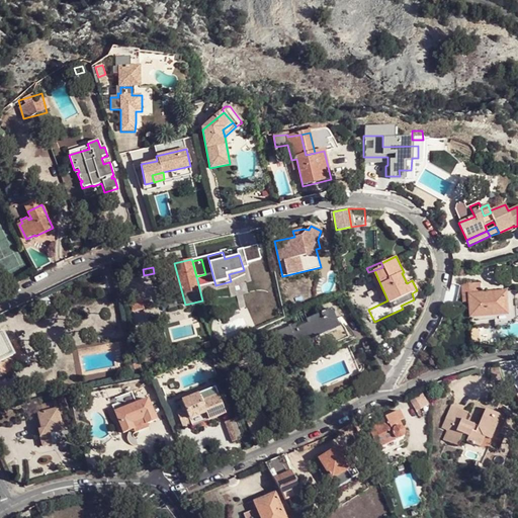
[(381,297),(385,295),(380,284),(376,286),(381,297)]
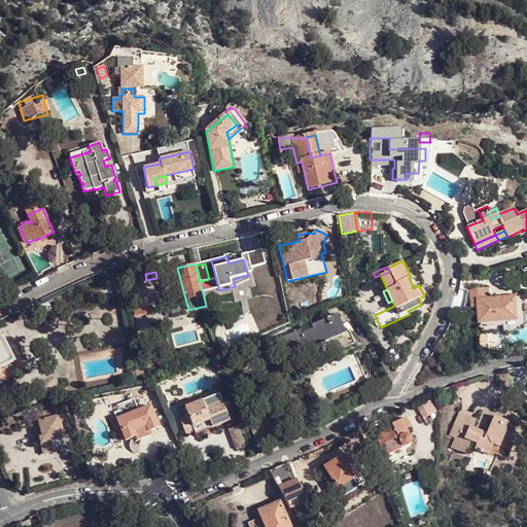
[(498,318),(516,317),(515,297),(476,300),(478,323),(499,322),(498,318)]
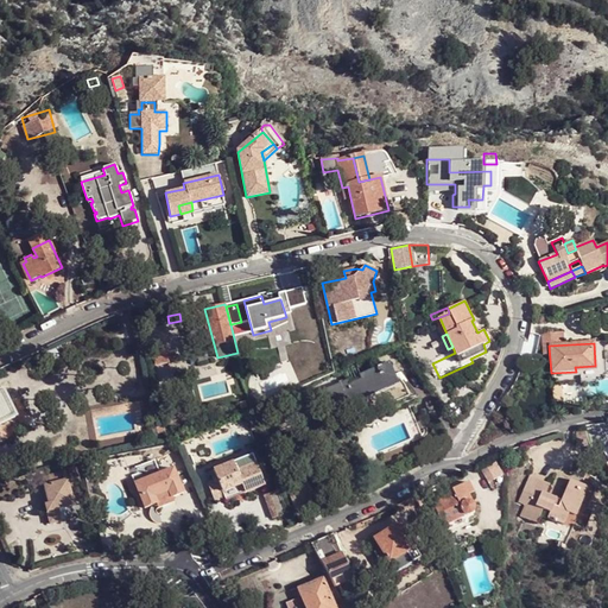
[(350,425),(409,400),(403,378),(406,377),(403,372),(394,374),(390,361),(359,374),(362,379),(350,384),(348,380),(320,391),(329,413),(343,407),(350,425)]
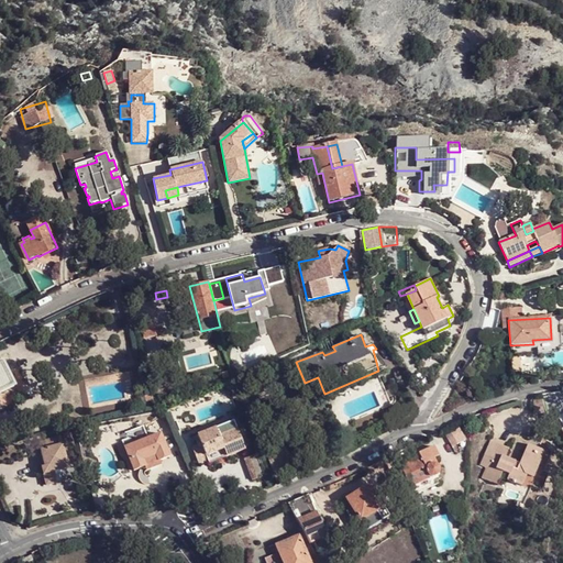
[(552,348),(551,339),(532,340),(533,344),(533,349),(552,348)]
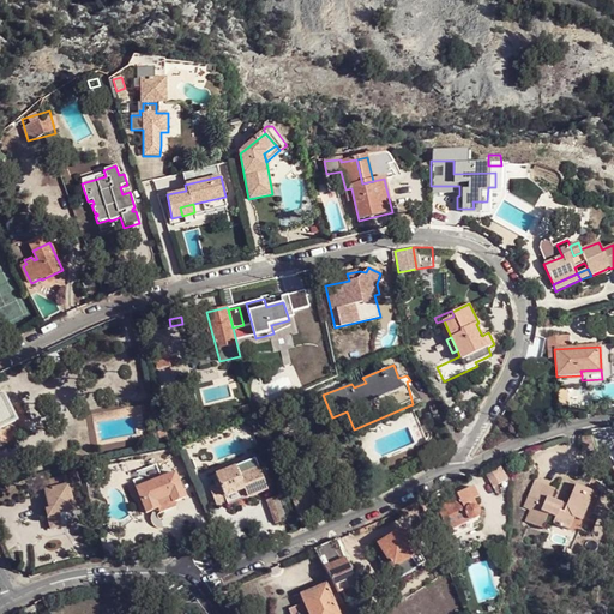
[(407,381),(413,404),(421,401),(410,380),(407,381)]
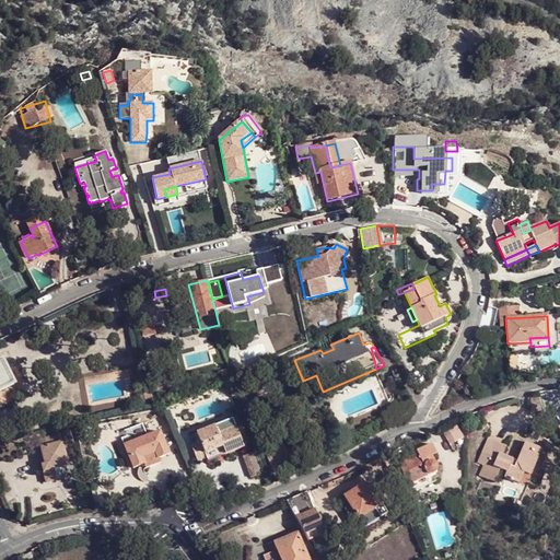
[(0,389),(14,383),(3,360),(0,361),(0,389)]
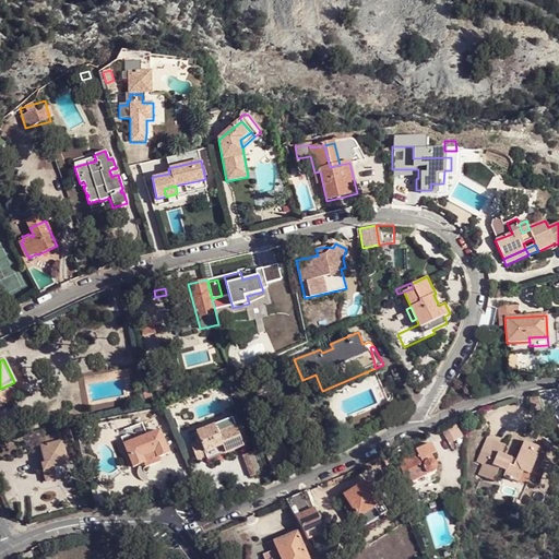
[(240,375),(234,378),(242,401),(250,397),(240,375)]
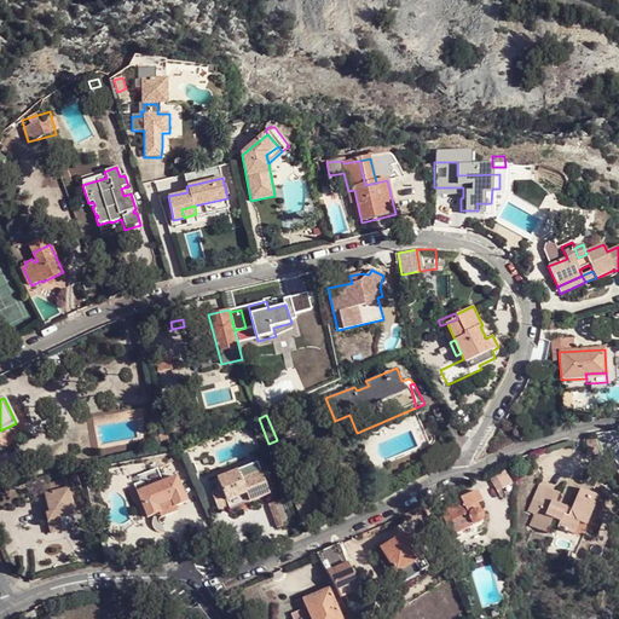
[(256,428),(243,434),(249,445),(261,440),(256,428)]
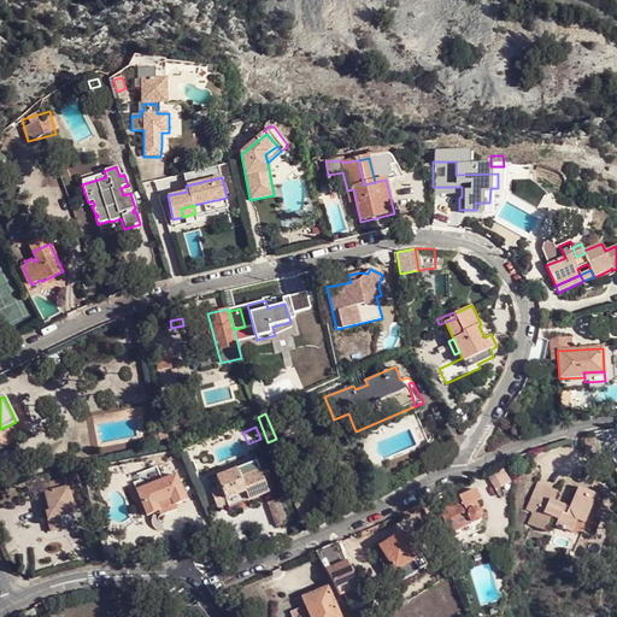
[(609,429),(594,432),(598,448),(610,444),(615,441),(609,429)]
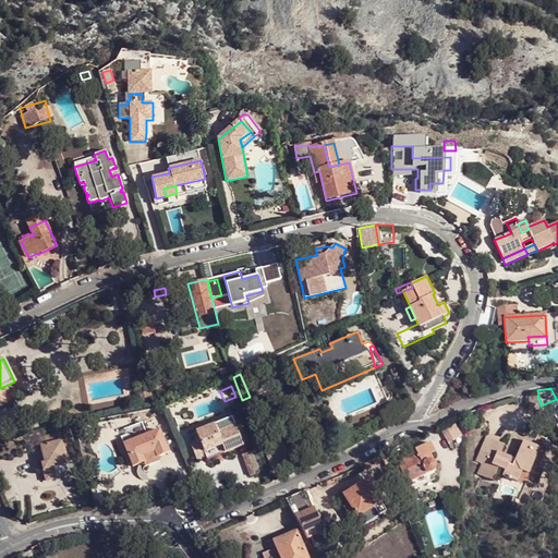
[(541,405),(544,417),(556,412),(552,401),(541,405)]
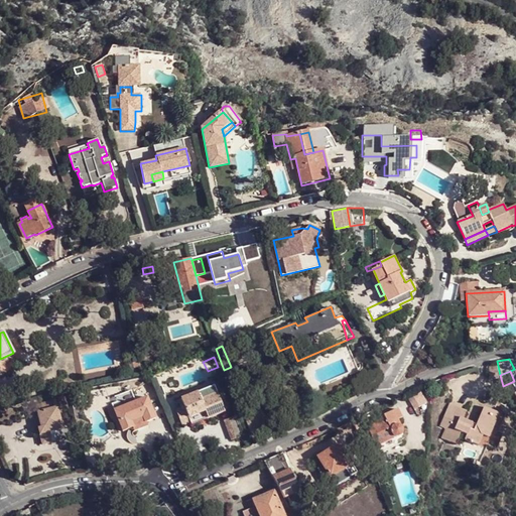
[(143,417),(145,422),(155,418),(147,397),(135,402),(131,390),(114,397),(117,403),(112,405),(123,430),(133,427),(131,421),(143,417)]
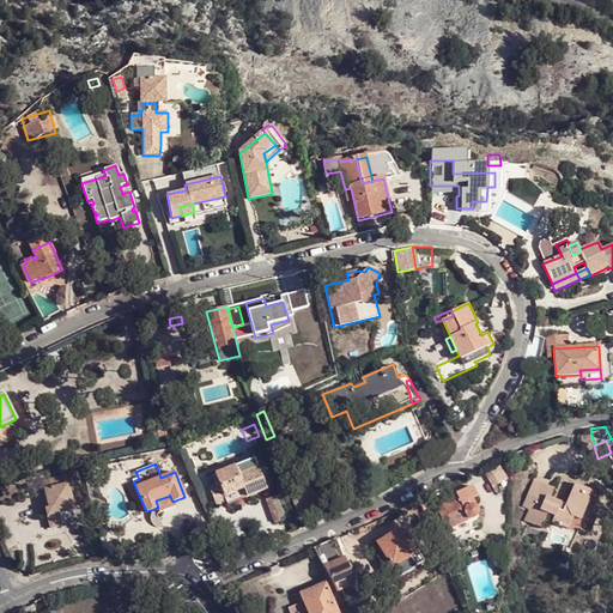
[(241,463),(235,466),(238,474),(246,472),(241,463)]
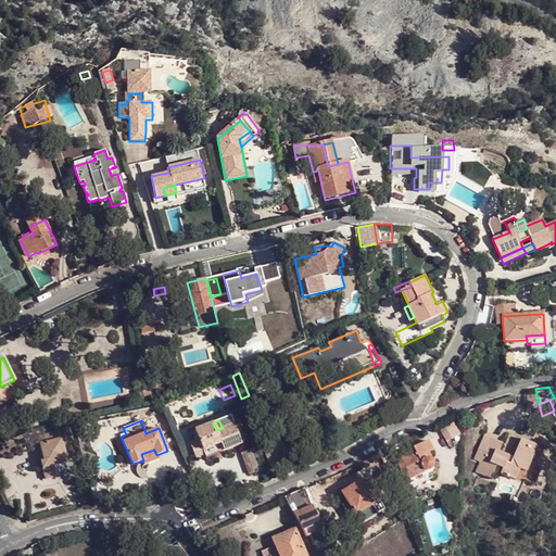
[(216,430),(213,422),(194,430),(198,438),(189,441),(197,459),(205,456),(204,453),(219,446),(222,453),(242,444),(234,424),(223,428),(216,430)]
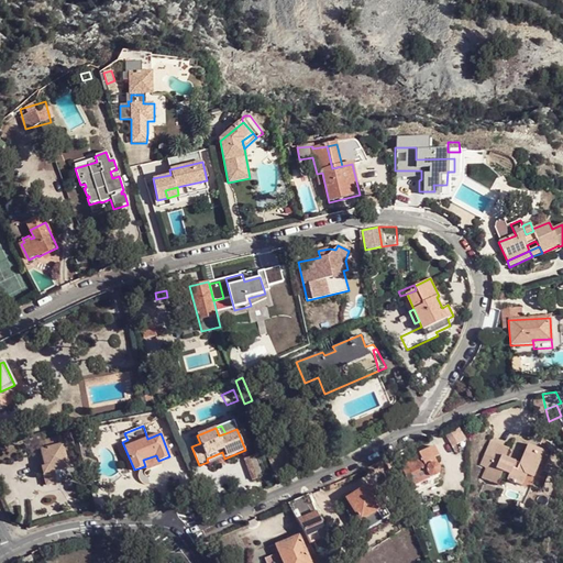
[(444,438),(452,450),(466,441),(459,429),(444,438)]
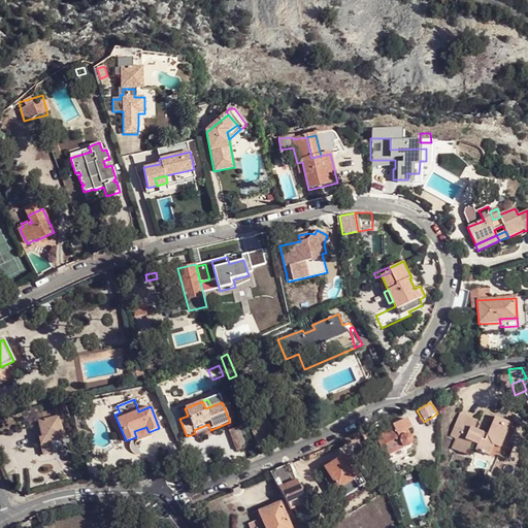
[(40,446),(51,442),(66,439),(65,435),(63,435),(57,409),(36,415),(37,422),(41,438),(38,438),(40,446)]
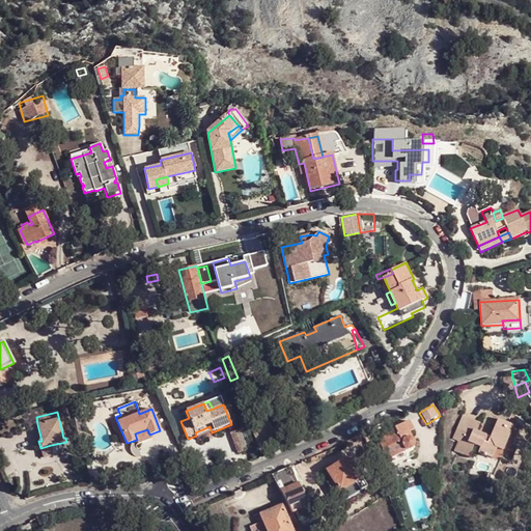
[(484,442),(486,435),(477,430),(481,422),(463,415),(453,439),(458,441),(454,450),(469,456),(472,449),(474,445),(481,448),(479,452),(493,458),(497,448),(502,450),(513,425),(499,419),(491,437),(488,443),(484,442)]
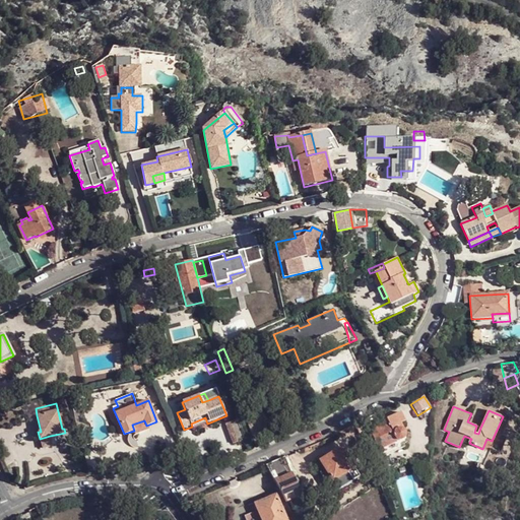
[(401,442),(402,442),(404,441),(405,440),(407,437),(407,435),(407,434),(406,432),(403,429),(401,424),(405,421),(401,411),(377,424),(379,428),(371,432),(379,450),(397,442),(398,442),(400,442),(401,442)]
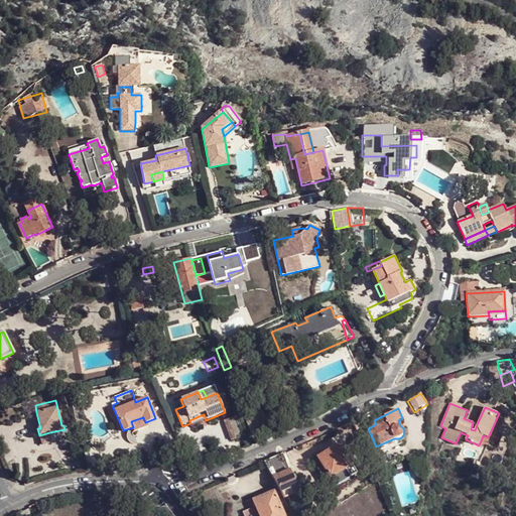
[(191,426),(206,420),(204,414),(189,420),(190,423),(191,426)]
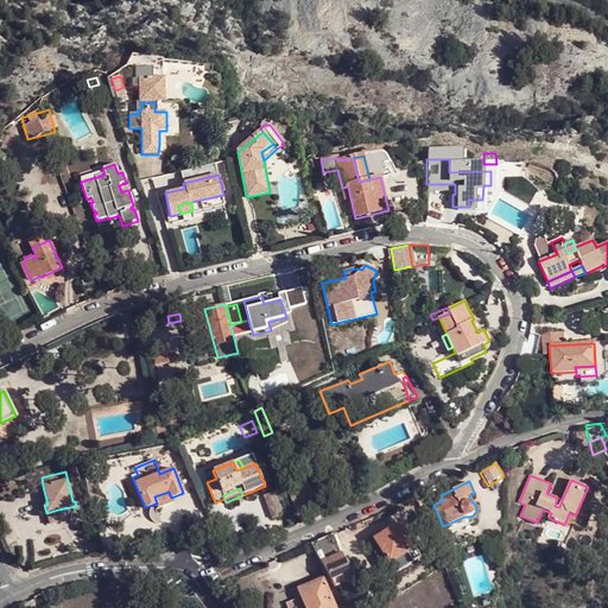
[(173,502),(171,498),(169,492),(154,496),(157,504),(159,507),(173,502)]
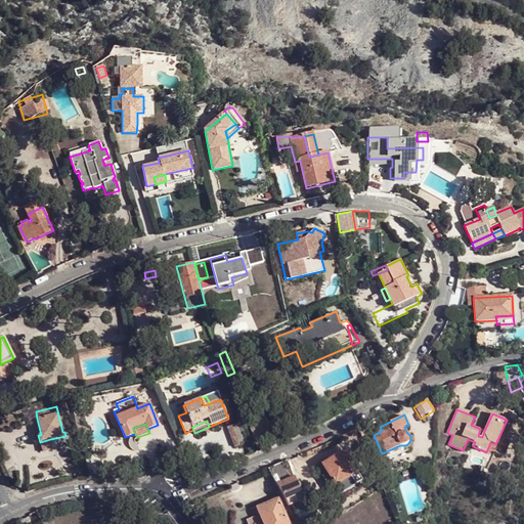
[(246,444),(239,425),(229,428),(234,448),(246,444)]
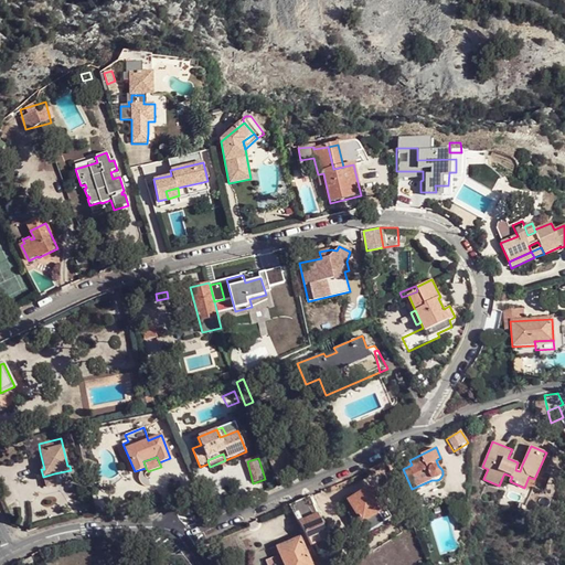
[(57,484),(54,473),(43,477),(45,487),(57,484)]
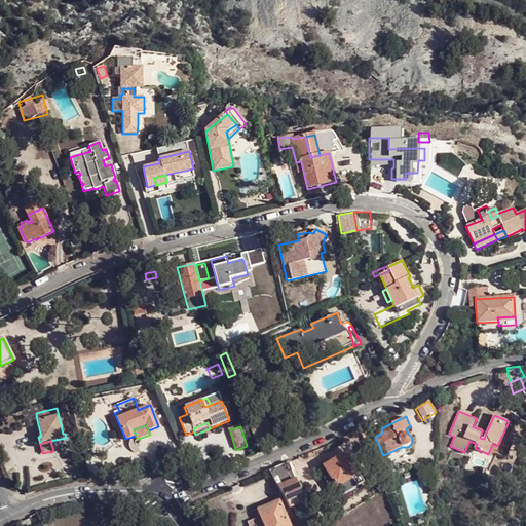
[(409,452),(406,447),(405,447),(403,447),(402,447),(383,455),(386,462),(409,452)]
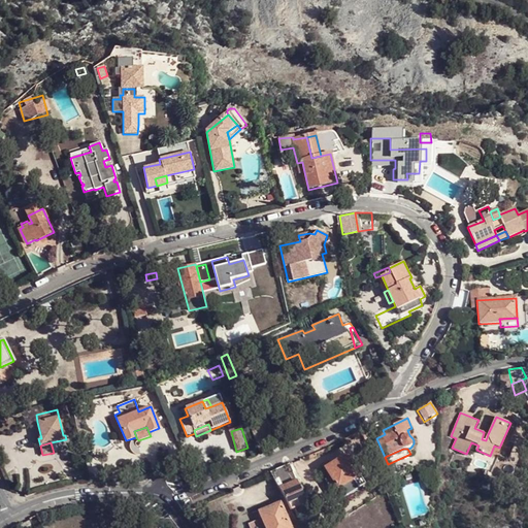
[(347,485),(361,475),(348,454),(319,471),(337,501),(351,493),(347,485)]
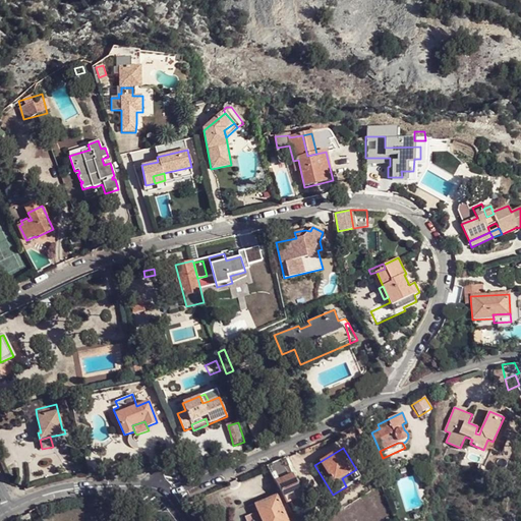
[(286,458),(267,466),(288,505),(303,497),(298,485),(293,473),(286,458)]
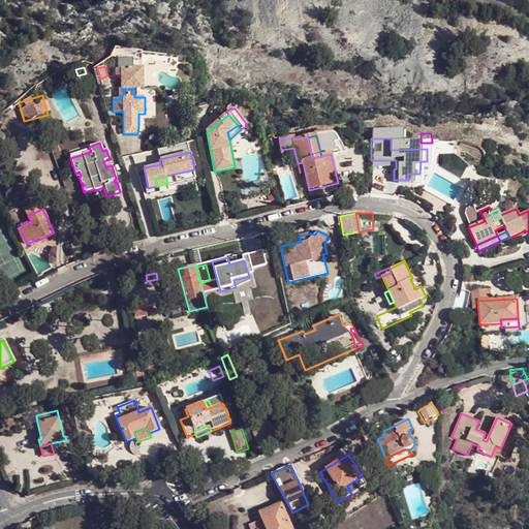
[(367,485),(362,476),(347,486),(351,494),(367,485)]
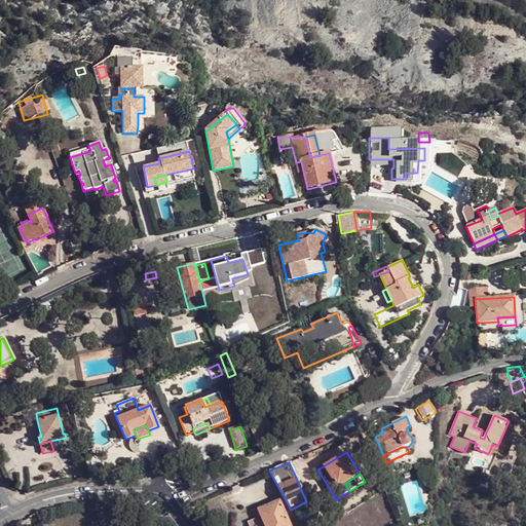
[(299,477),(296,478),(301,490),(304,488),(299,477)]
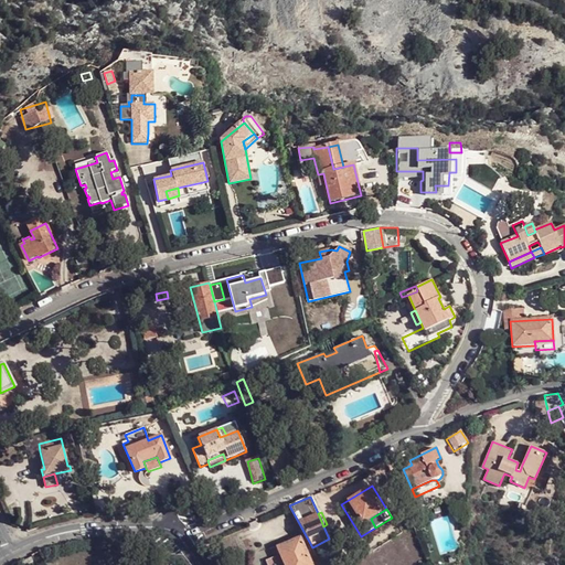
[(311,564),(300,537),(276,547),(279,554),(265,560),(267,564),(311,564)]
